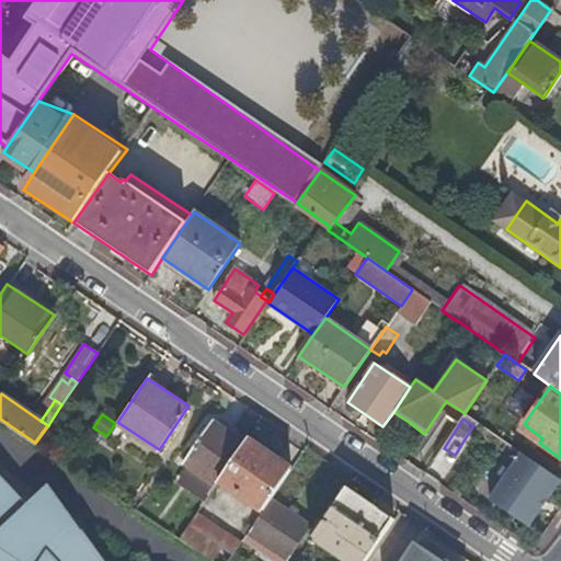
[(183,462),(216,484),(219,480),(243,444),(209,422),(183,462)]
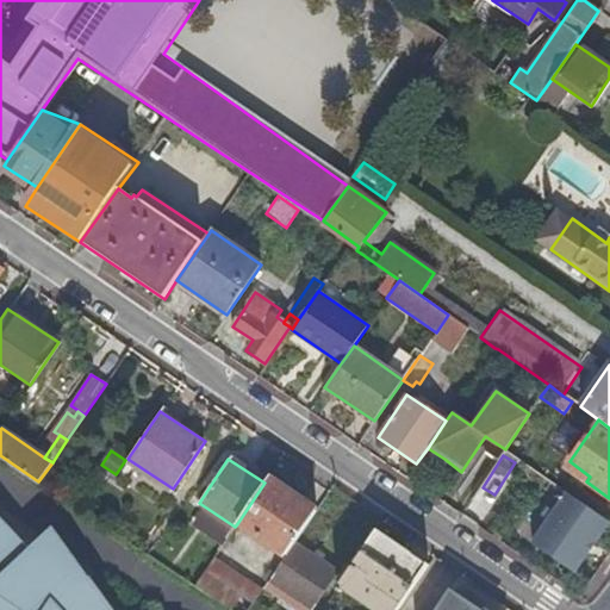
[(119,472),(124,474),(131,464),(126,460),(119,472)]
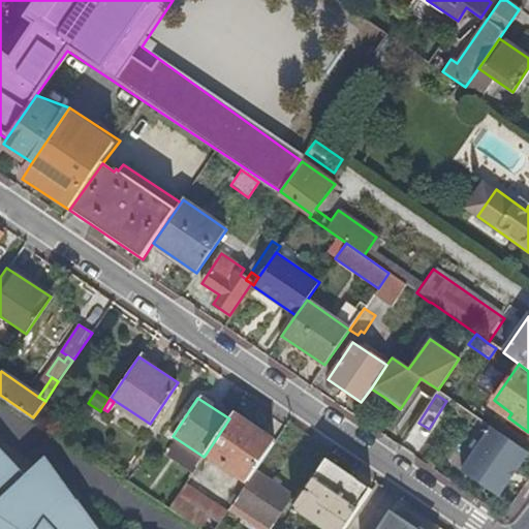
[(274,442),(232,414),(229,418),(207,453),(247,480),(254,471),(274,442)]
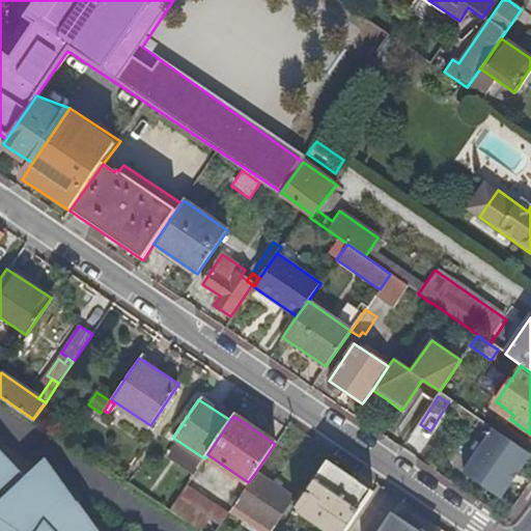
[(463,473),(500,499),(530,454),(494,428),(463,473)]
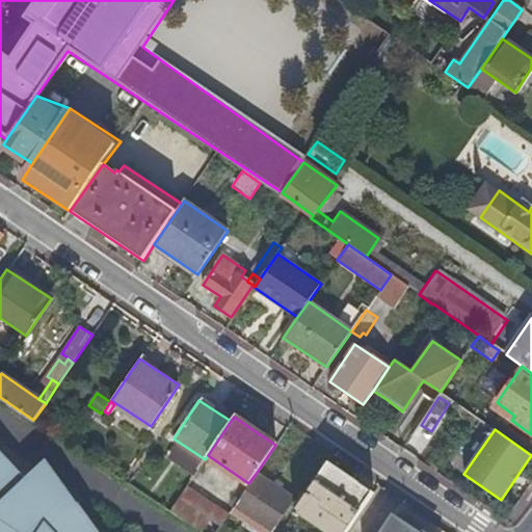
[(101,531),(79,502),(71,507),(44,476),(33,482),(2,451),(0,452),(0,531),(101,531)]
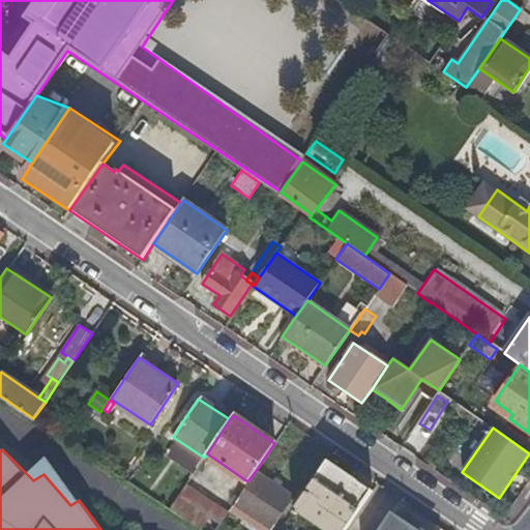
[(293,509),(324,529),(344,529),(371,490),(326,460),(293,509)]
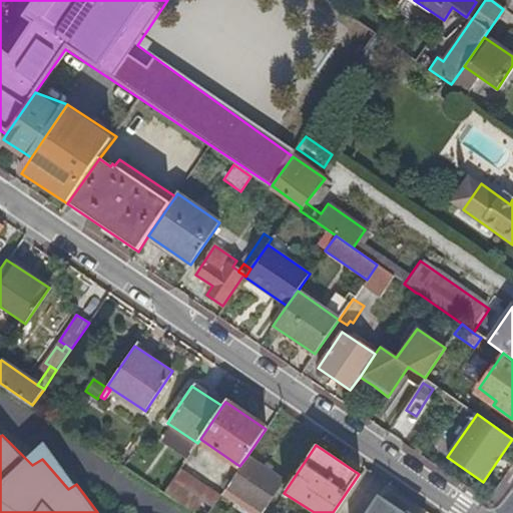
[(282,481),(246,457),(239,466),(225,488),(262,512),(282,481)]
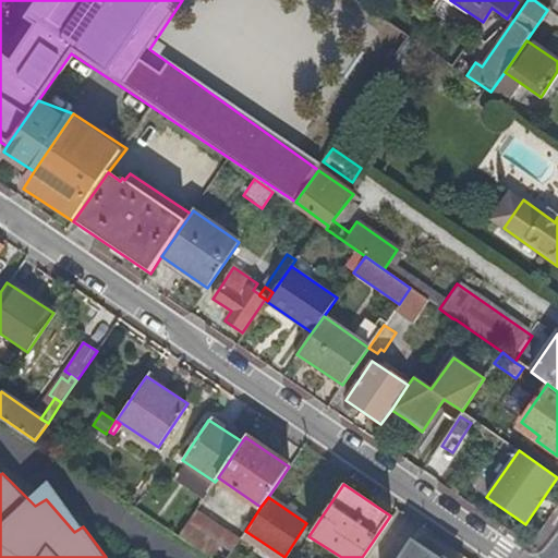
[(239,538),(195,510),(178,536),(211,557),(226,557),(232,549),(239,538)]
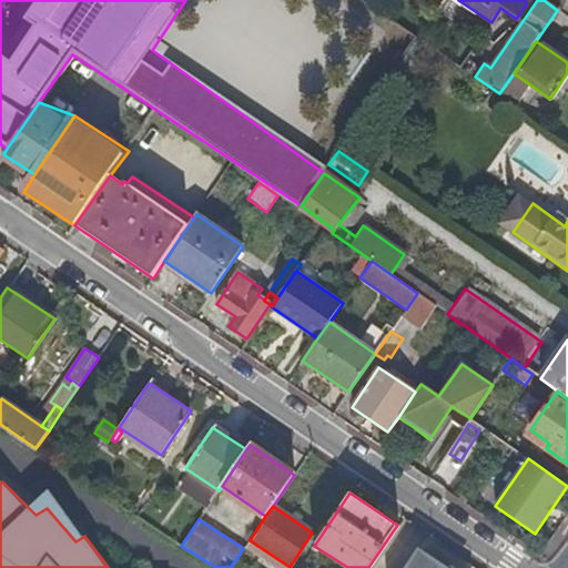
[(287,567),(290,567),(250,540),(244,548),(274,567),(287,567)]
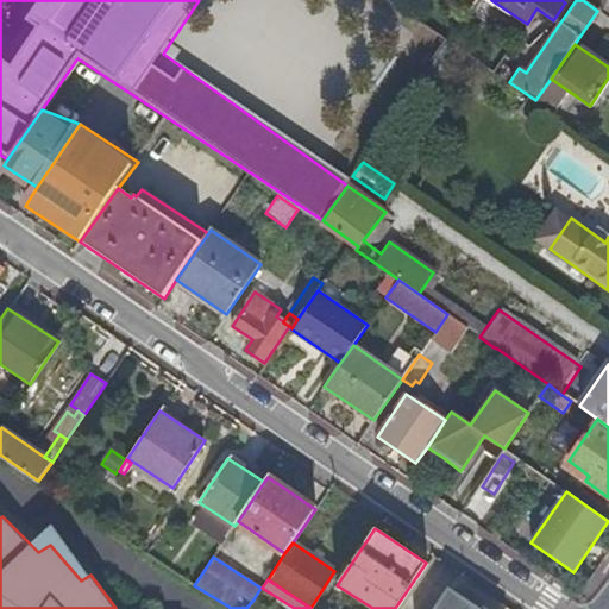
[(481,608),(449,588),(433,608),(481,608)]
